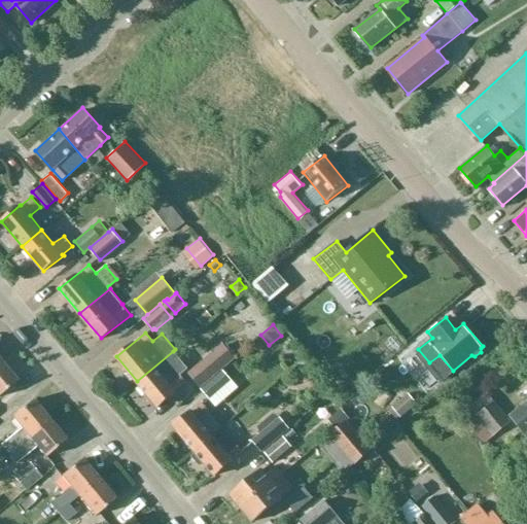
[(201,386),(229,362),(236,357),(222,342),(187,372),(201,386)]
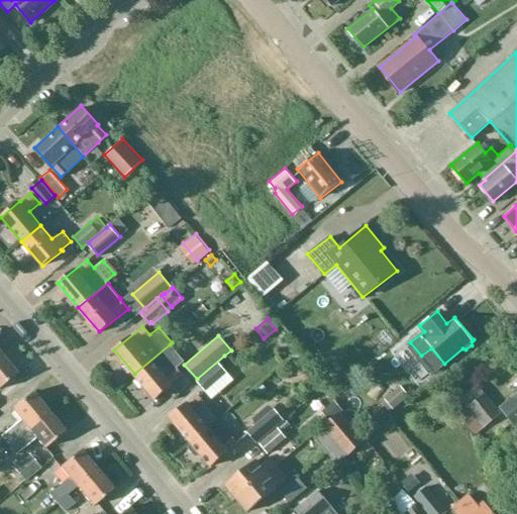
[(184,362),(170,344),(134,374),(154,398),(184,376),(177,367),(184,362)]
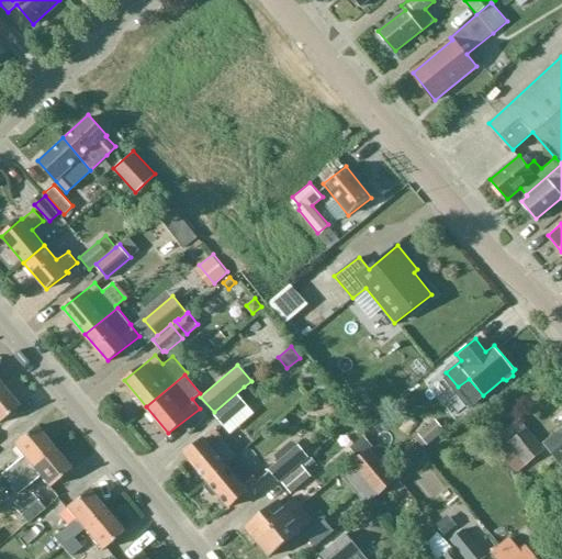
[(0,421),(18,406),(0,386),(0,421)]
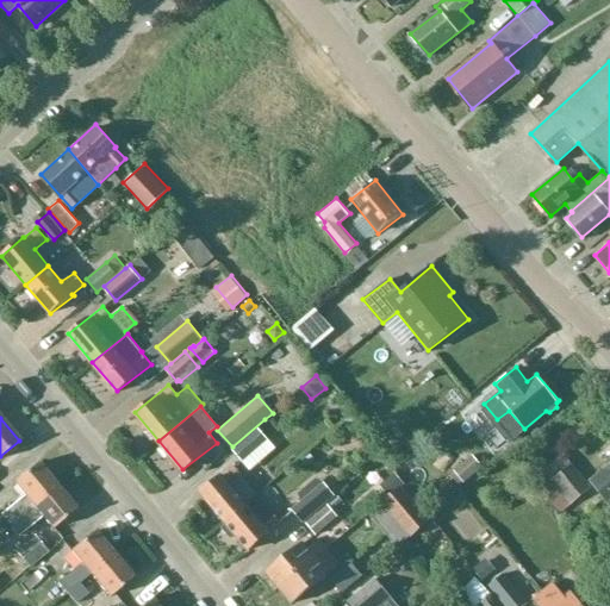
[(362,447),(372,439),(358,423),(349,430),(362,447)]
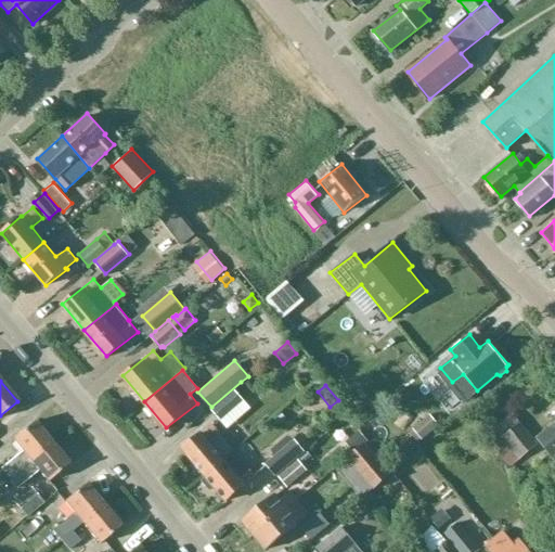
[(211,409),(219,419),(243,399),(235,389),(211,409)]
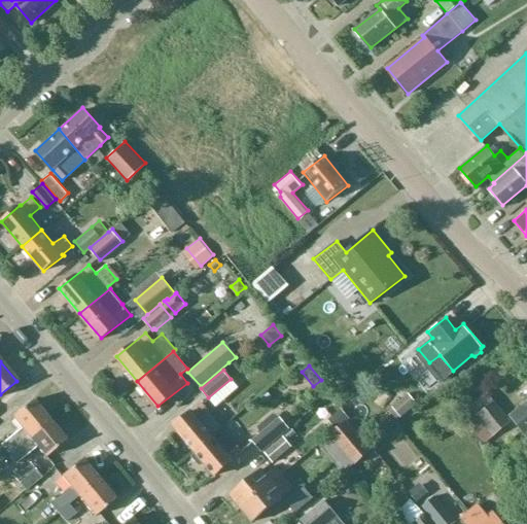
[(341,397),(349,391),(345,385),(337,392),(341,397)]
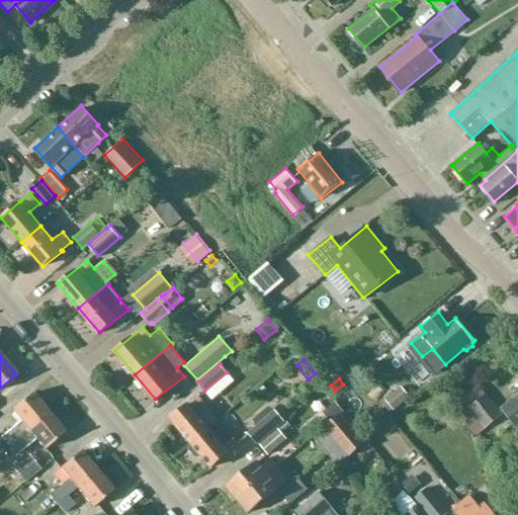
[(402,384),(381,402),(391,412),(410,395),(402,384)]
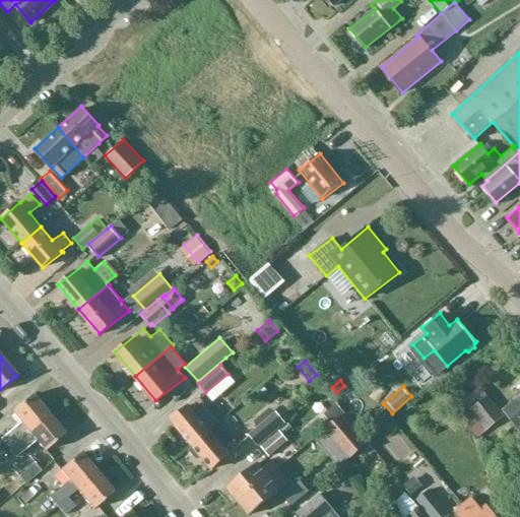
[(504,415),(486,395),(479,386),(466,397),(452,408),(468,428),(478,419),(486,430),(504,415)]
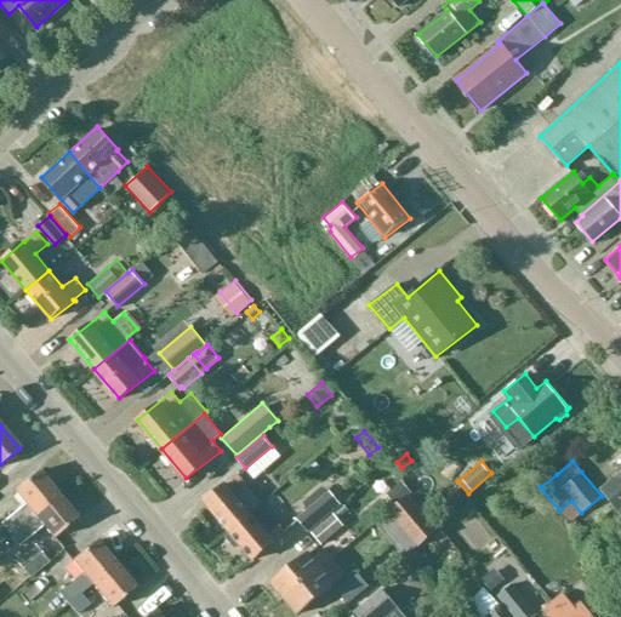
[(9,532),(57,495),(38,470),(13,490),(24,503),(1,523),(7,531),(9,532)]
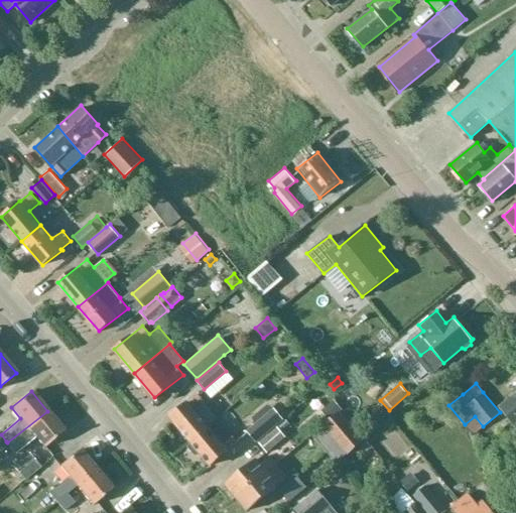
[(515,394),(509,399),(510,399),(500,407),(515,426),(515,394)]
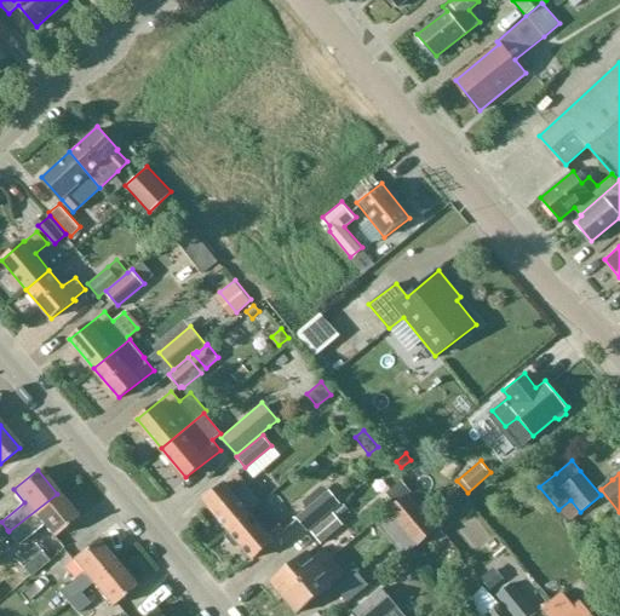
[(250,511),(262,501),(244,479),(231,489),(225,482),(205,500),(229,529),(250,511)]
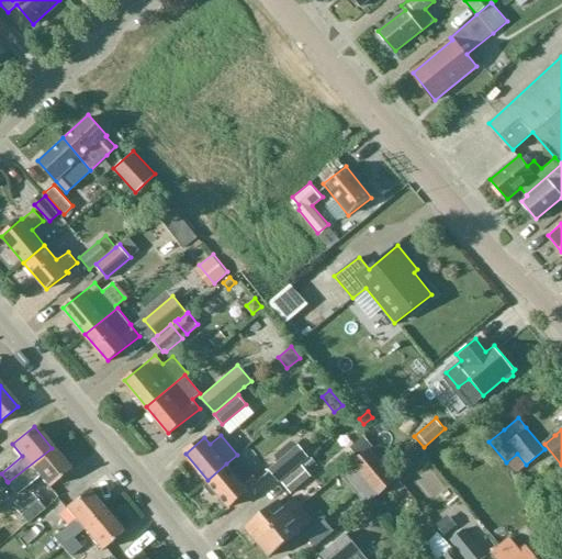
[(353,443),(362,454),(370,447),(372,445),(363,435),(353,443)]
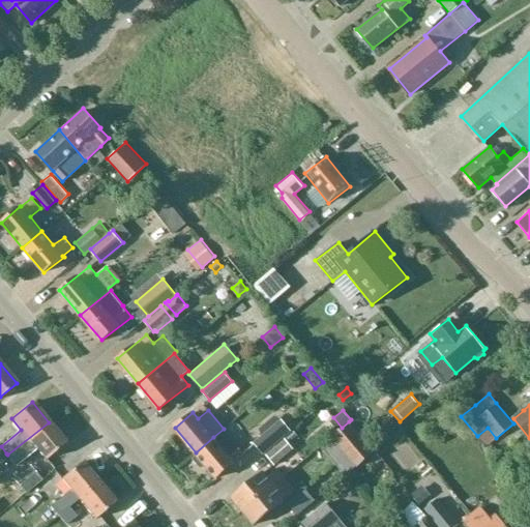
[(282,419),(255,442),(264,454),(291,430),(282,419)]
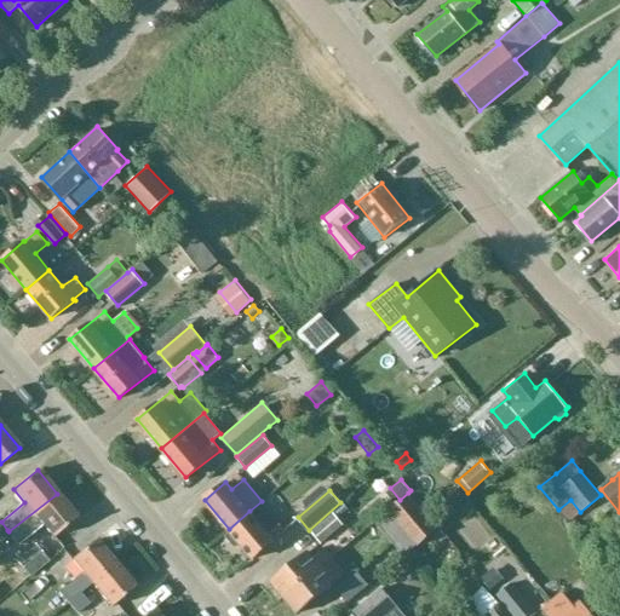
[(437,528),(408,493),(400,500),(388,510),(417,545),(437,528)]
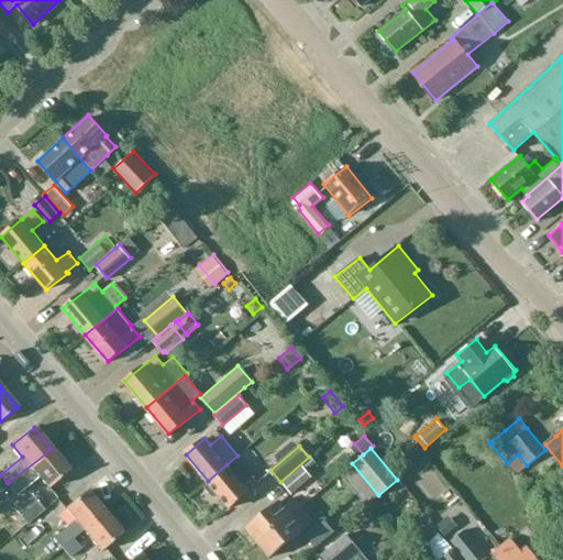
[(8,483),(7,482),(0,486),(0,491),(9,502),(39,476),(48,489),(69,471),(52,449),(8,483)]
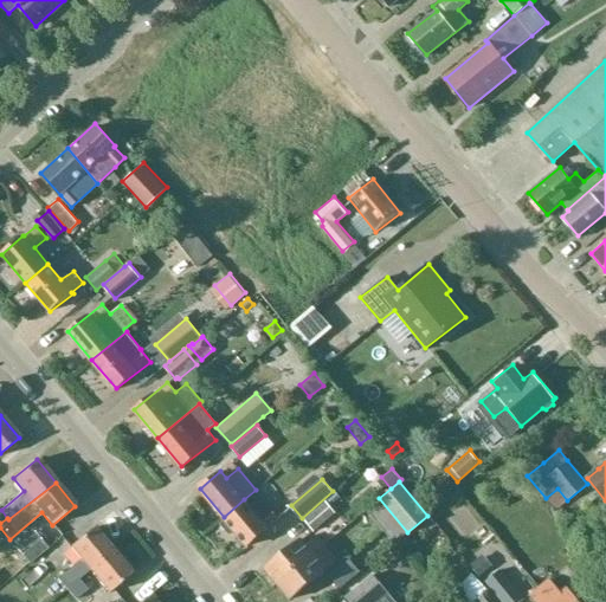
[(268,528),(278,518),(279,517),(256,490),(224,517),(247,545),(268,528)]
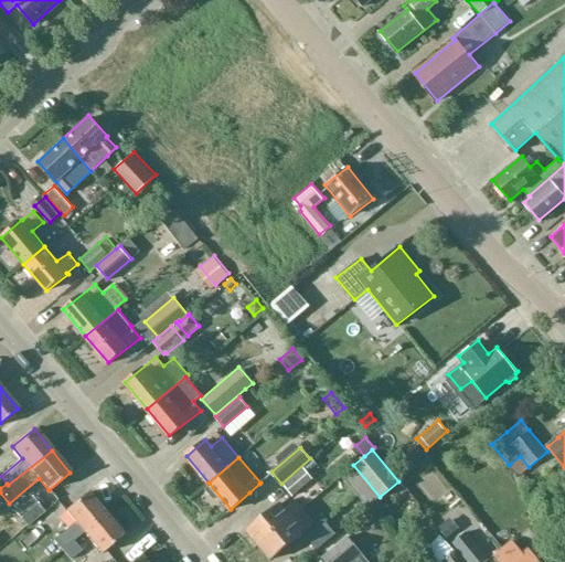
[(304,467),(308,473),(317,465),(312,459),(304,467)]
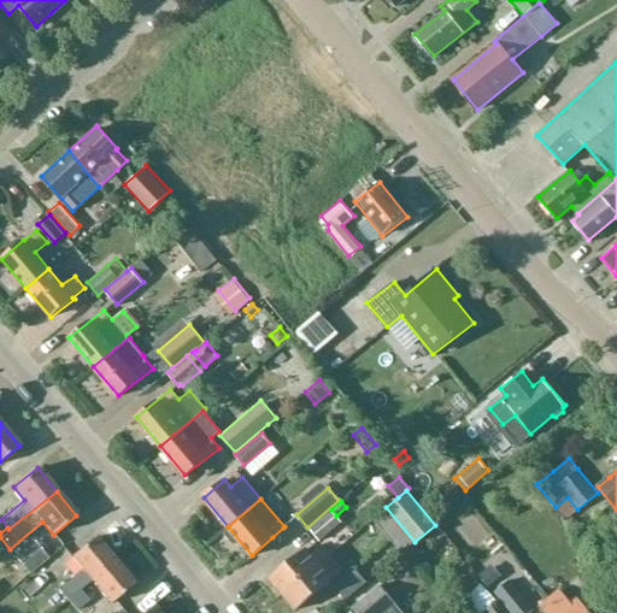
[(331,510),(309,528),(318,538),(341,520),(336,516),(331,510)]
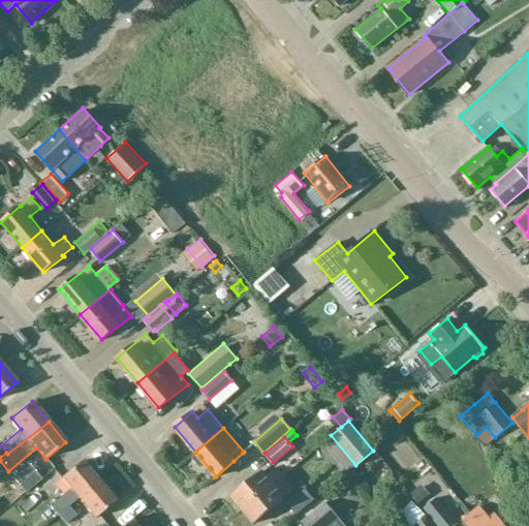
[(78,497),(98,481),(81,460),(61,477),(69,488),(51,504),(58,515),(69,505),(78,498),(78,497)]
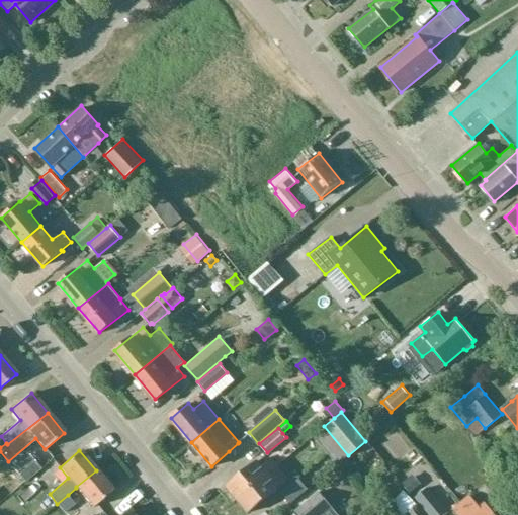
[(24,482),(41,468),(28,453),(12,466),(24,482)]
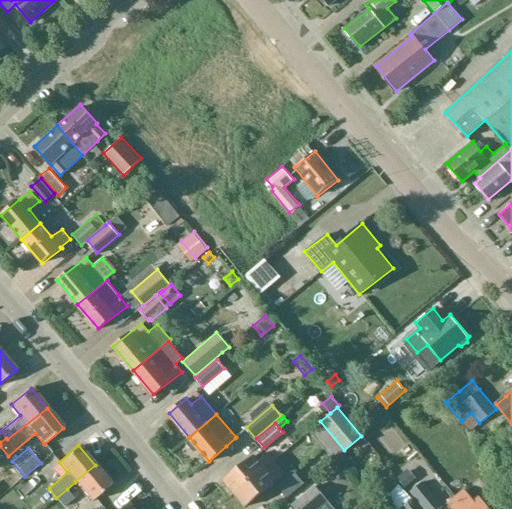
[(235,493),(274,459),(268,452),(258,459),(254,455),(223,479),(235,493)]
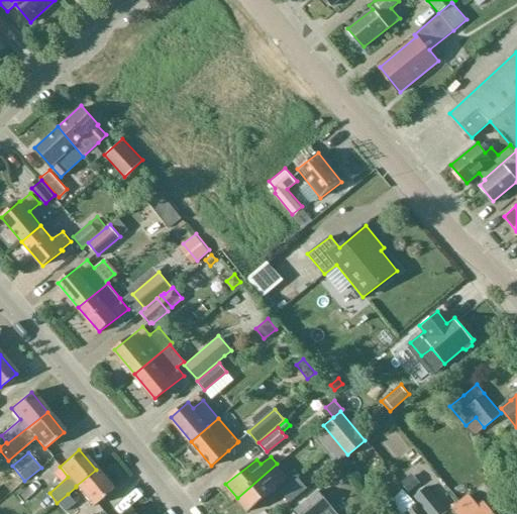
[(289,477),(284,472),(277,464),(237,498),(248,511),(280,486),(289,477)]
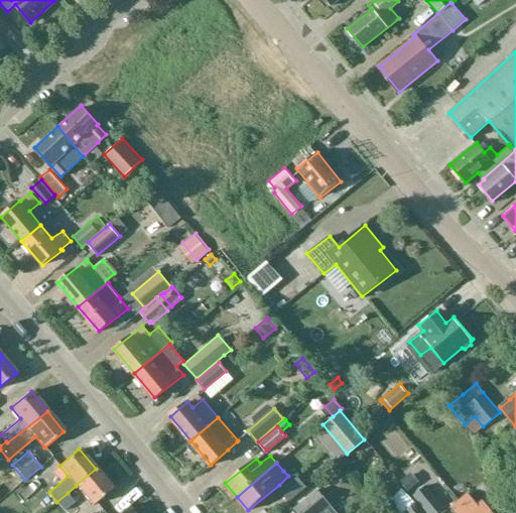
[(76,486),(92,505),(112,489),(96,469),(76,485),(76,486)]
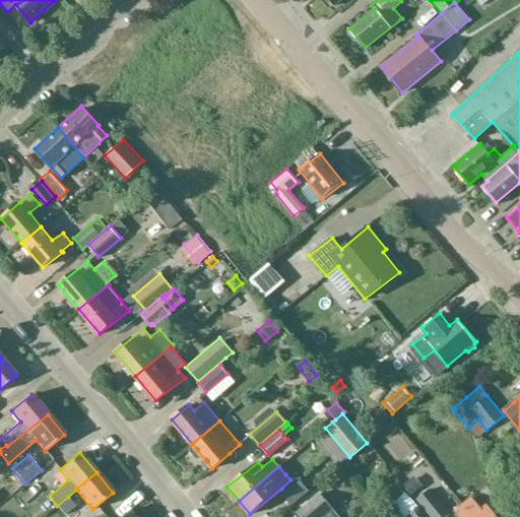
[(415,476),(404,486),(411,495),(423,486),(415,476)]
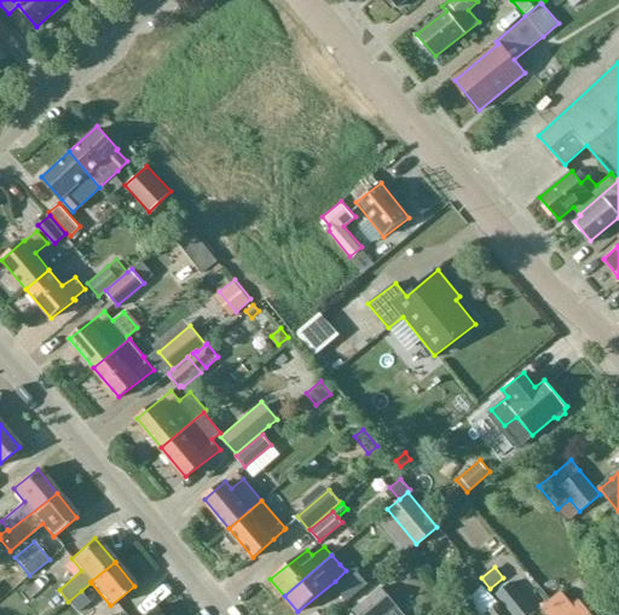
[(513,614),(530,614),(536,610),(510,580),(495,593),(513,614)]
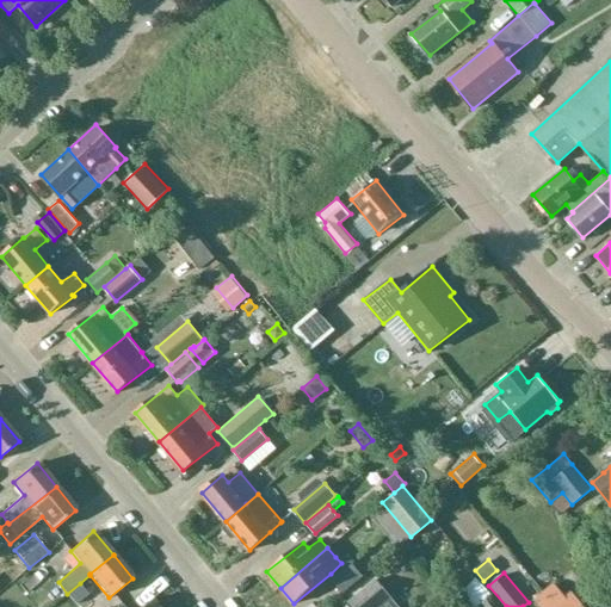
[(376,576),(347,600),(353,606),(382,606),(394,598),(376,576)]
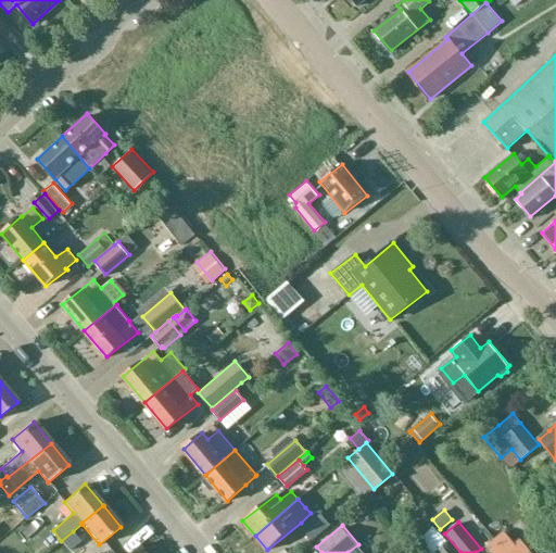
[(515,542),(505,530),(506,530),(505,528),(493,538),(494,539),(506,552),(531,552),(520,539),(515,542)]
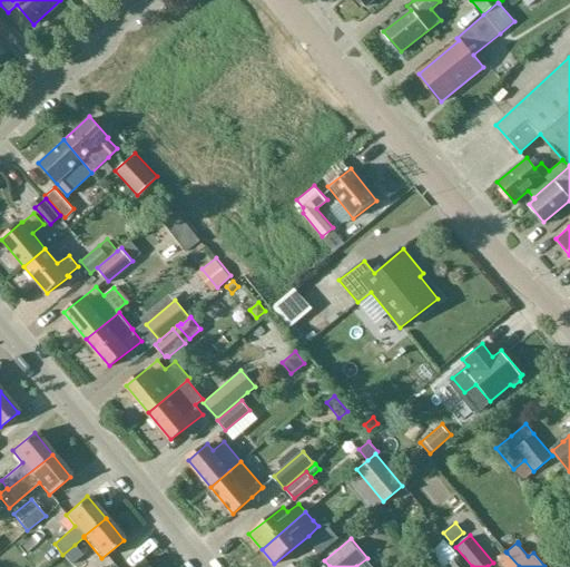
[(70,563),(81,554),(75,545),(62,555),(70,563)]
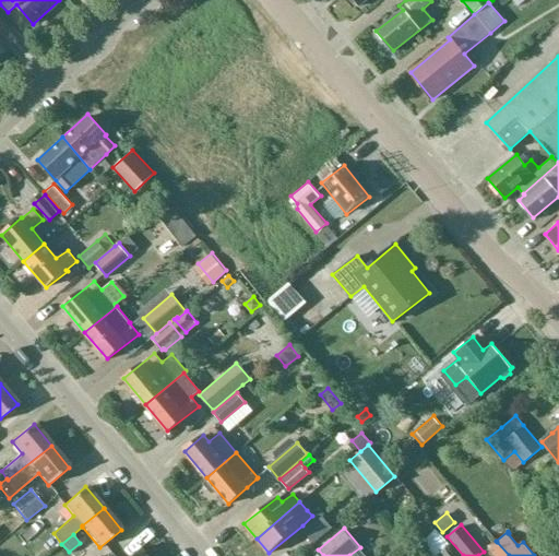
[(509,555),(497,542),(487,549),(492,555),(509,555)]
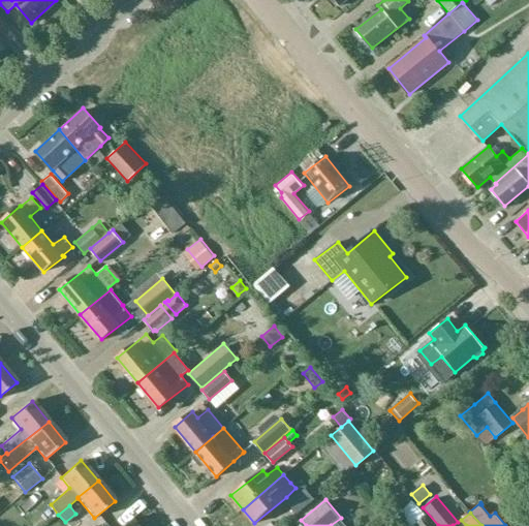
[(416,525),(436,525),(428,515),(415,524),(416,525)]
